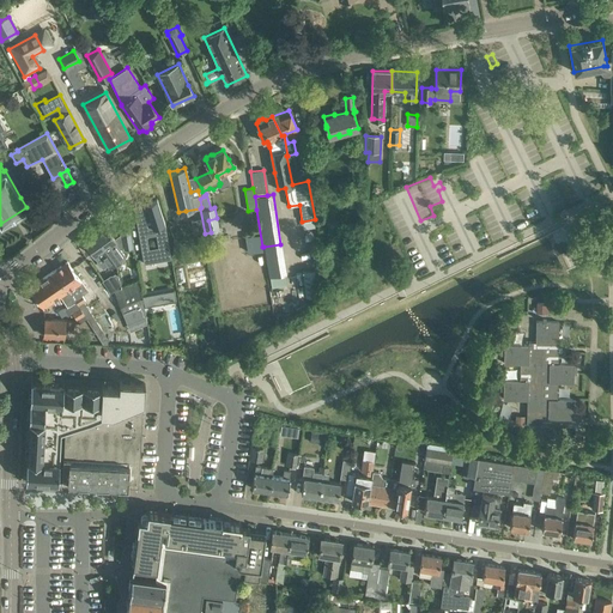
[(157,199),(133,206),(144,263),(171,259),(165,224),(157,199)]
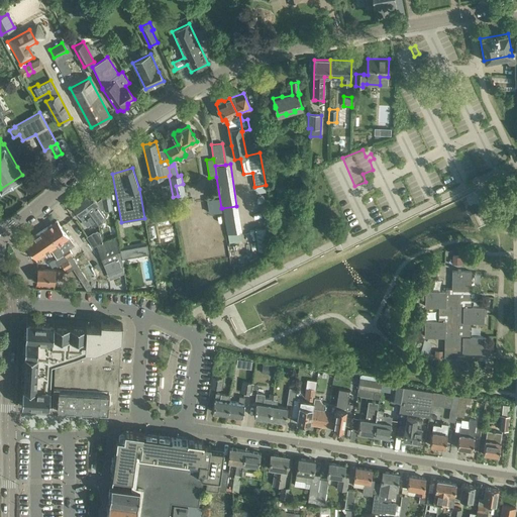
[(169,184),(162,186),(163,191),(164,196),(164,197),(171,195),(169,184)]
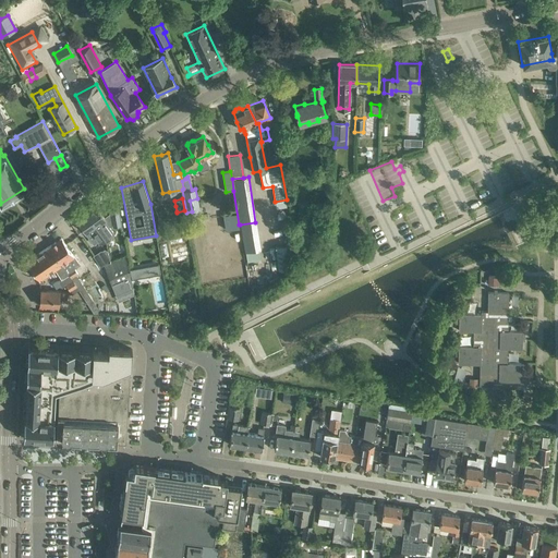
[(96,205),(85,211),(105,239),(113,233),(108,226),(110,225),(106,219),(101,214),(96,205)]
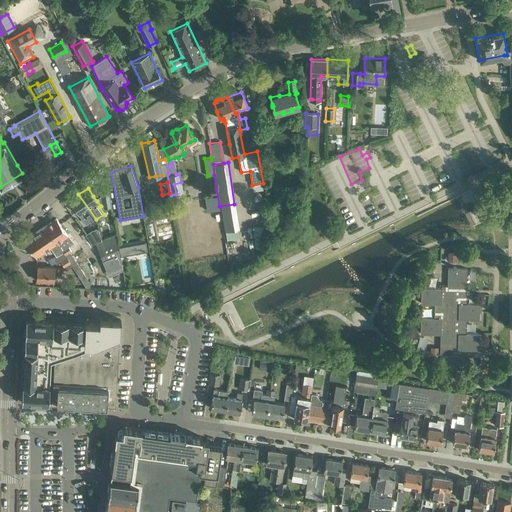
[(96,219),(78,194),(69,201),(79,214),(83,211),(91,222),(96,219)]
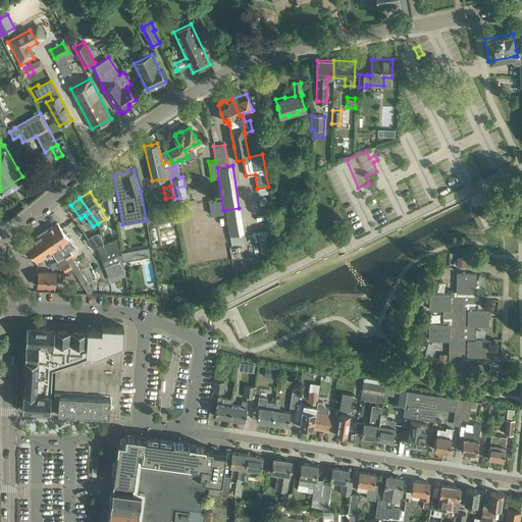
[(239,208),(224,210),(228,236),(229,236),(243,233),(239,208)]
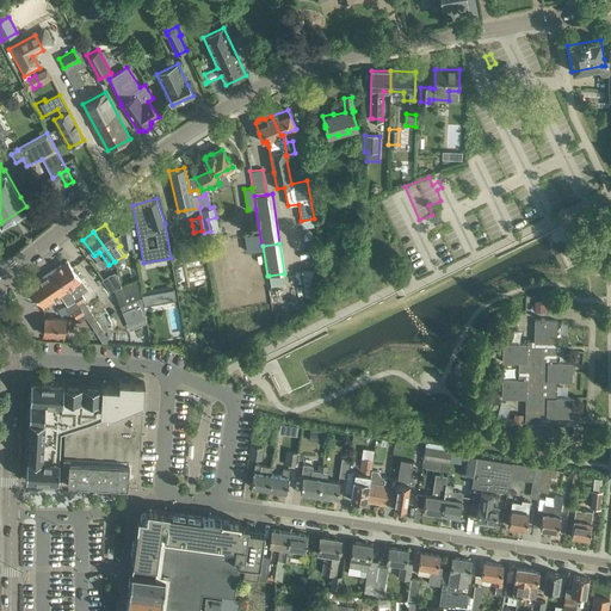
[(75,292),(72,288),(81,282),(67,260),(54,269),(86,318),(103,343),(107,344),(107,338),(82,301),(85,300),(80,292),(78,294),(76,291),(75,292)]
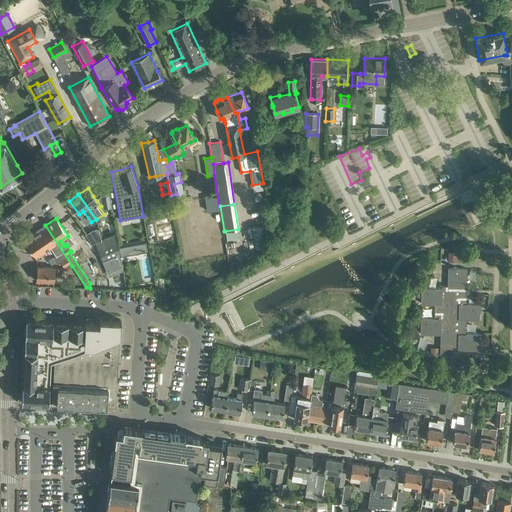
[(52,256),(48,259),(51,264),(55,261),(57,264),(60,261),(66,270),(72,266),(45,225),(24,240),(36,257),(44,252),(50,247),(56,256),(53,258),(52,256)]
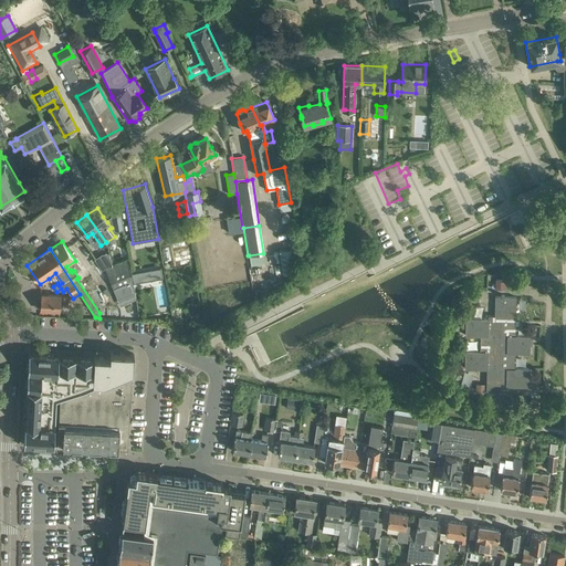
[(293,249),(281,251),(284,274),(296,273),(293,249)]
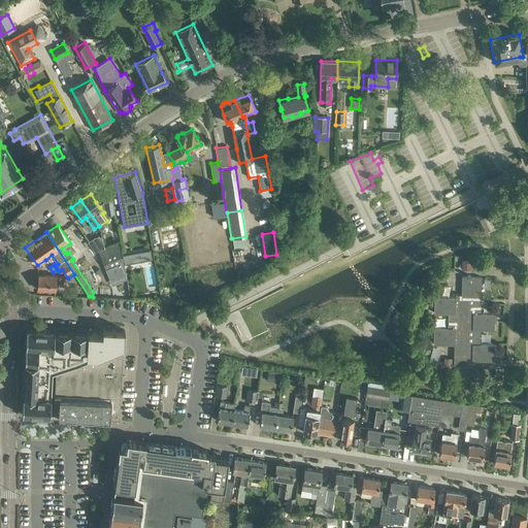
[(96,236),(95,235),(88,240),(91,245),(95,252),(97,251),(93,244),(102,238),(101,236),(99,234),(96,236)]
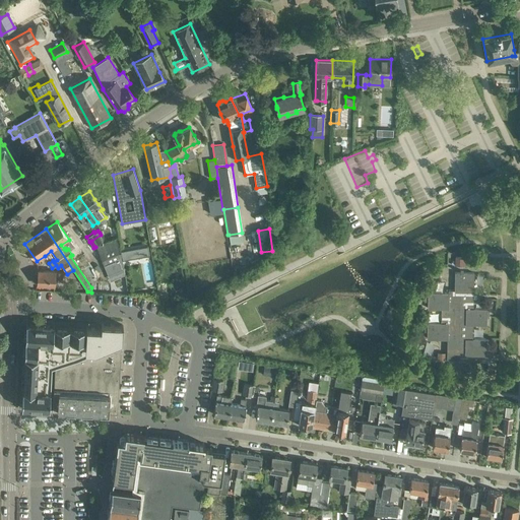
[(118,238),(96,247),(108,274),(124,268),(122,260),(121,251),(118,238)]
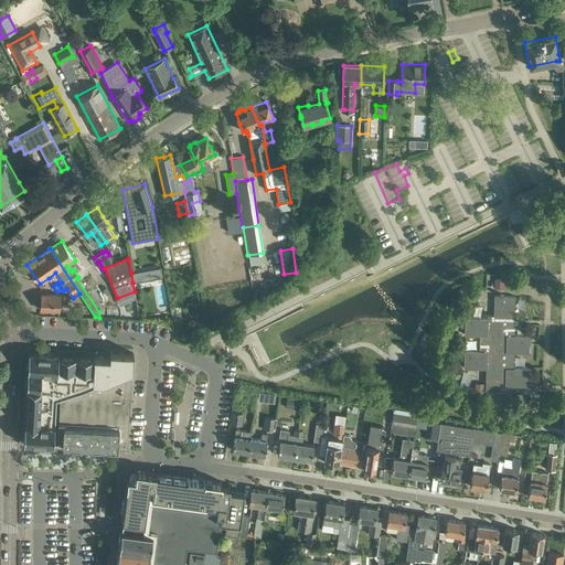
[(505,288),(505,283),(505,279),(494,279),(494,288),(505,288)]
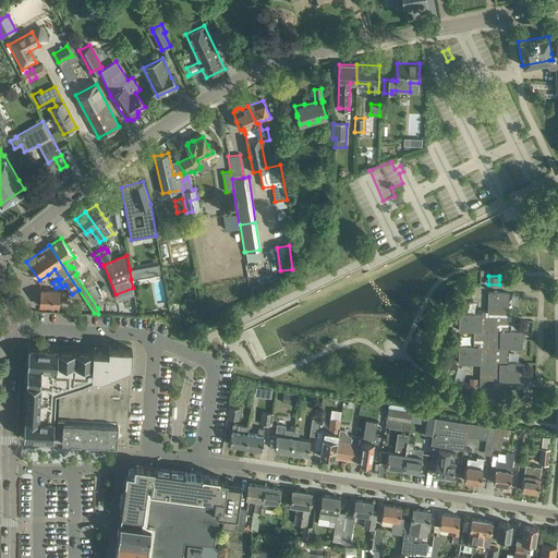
[(58,306),(65,306),(65,299),(67,299),(67,292),(40,290),(39,305),(58,306)]
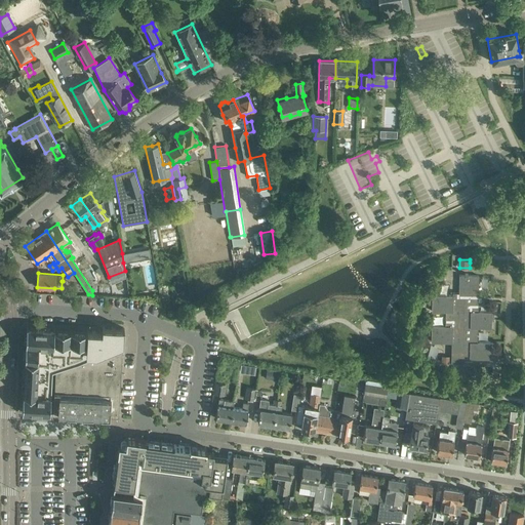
[(432,294),(432,297),(430,297),(430,304),(432,304),(432,311),(445,312),(445,326),(431,325),(431,327),(429,327),(429,334),(431,334),(431,341),(451,342),(451,363),(463,363),(463,355),(470,355),(469,358),(490,358),(490,341),(477,341),(477,327),(491,327),(491,321),(493,321),(493,314),(491,314),(491,312),(478,311),(478,276),(468,275),(468,274),(465,274),(465,275),(459,275),(458,293),(452,293),(452,295),(446,295),(446,294),(439,293),(439,295),(432,294)]
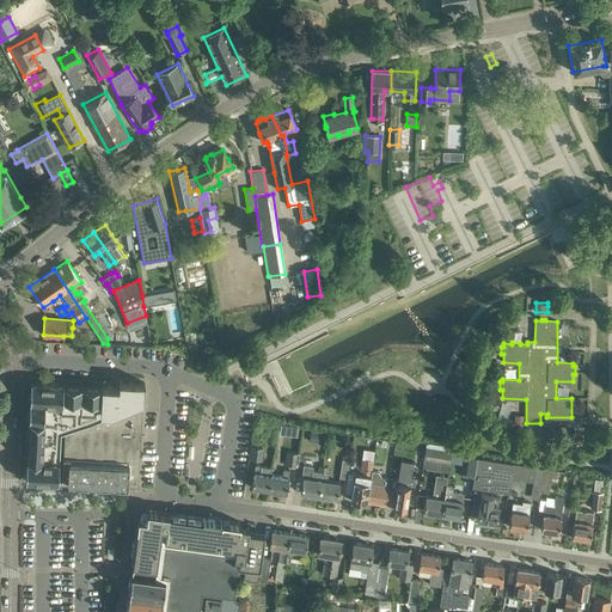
[(26,464),(25,481),(57,483),(61,432),(65,432),(89,423),(106,416),(126,409),(144,402),(145,383),(120,381),(118,387),(102,386),(63,385),(63,384),(30,381),(26,464)]
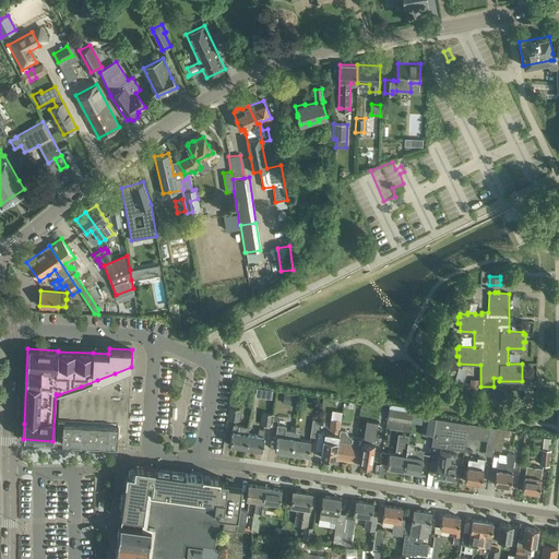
[(97,380),(94,443),(126,445),(130,370),(131,370),(131,367),(115,373),(97,380)]
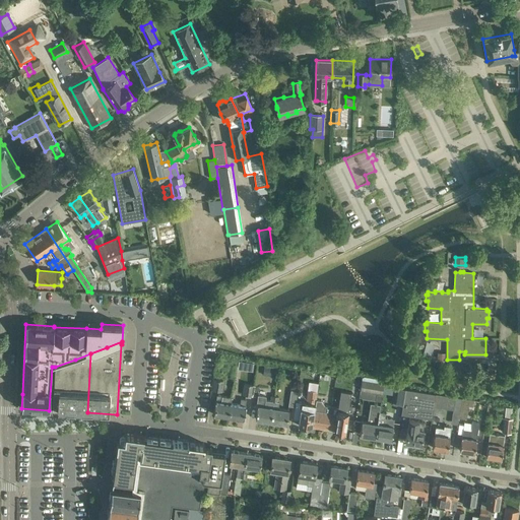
[(57,410),(87,412),(90,353),(75,360),(55,367),(52,402),(58,402),(57,408),(57,410)]
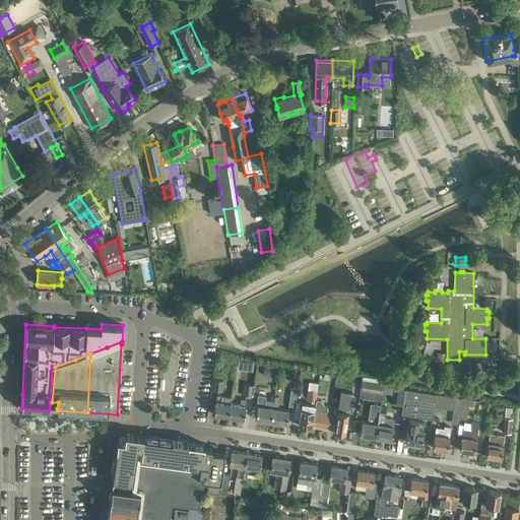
[(212,390),(221,392),(223,380),(214,379),(212,390)]
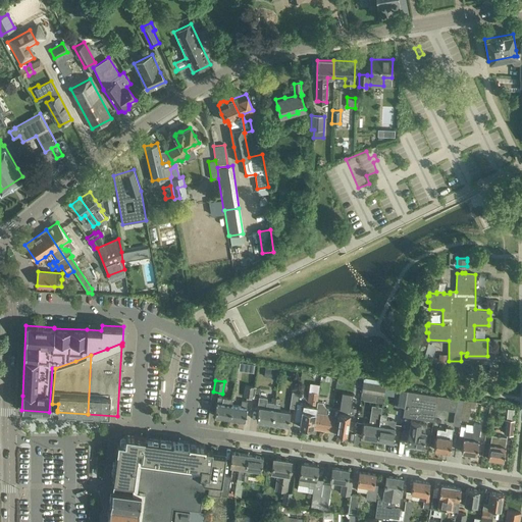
[(363,380),(362,392),(377,395),(376,402),(382,403),(385,385),(385,384),(363,380)]
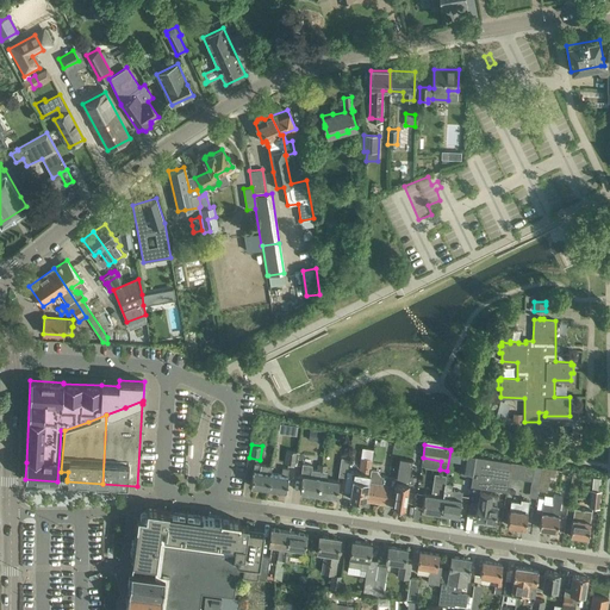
[(294,465),(297,452),(286,449),(284,462),(294,465)]
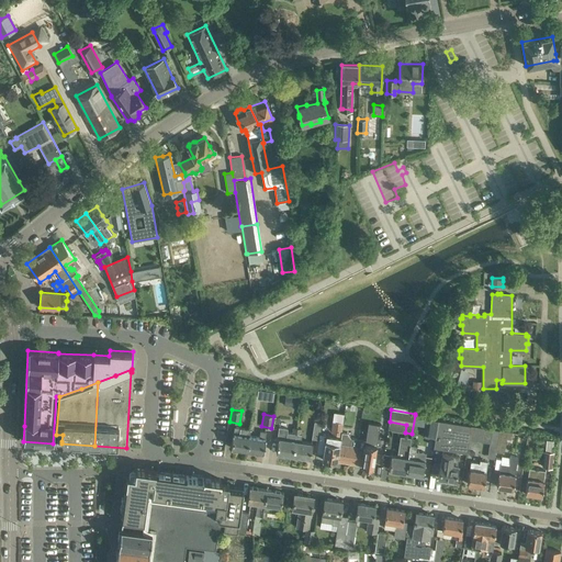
[(423,437),(434,439),(437,419),(430,418),(418,416),(417,423),(425,425),(423,437)]
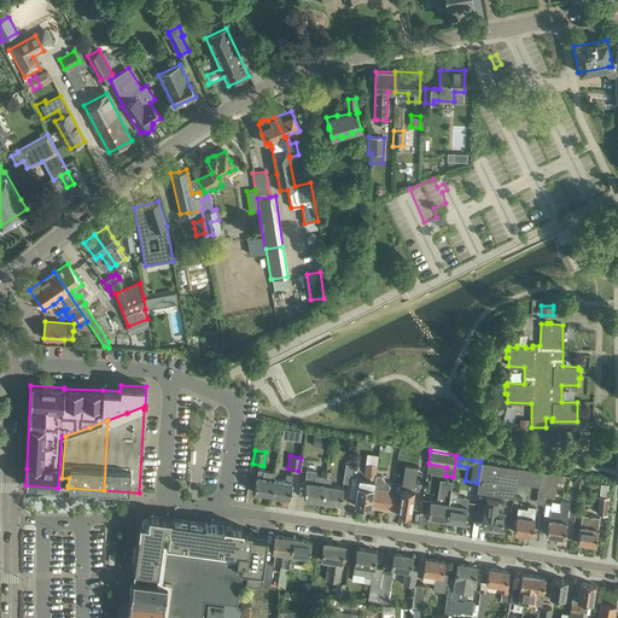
[(513,496),(513,491),(518,467),(481,461),(477,483),(476,490),(513,496)]
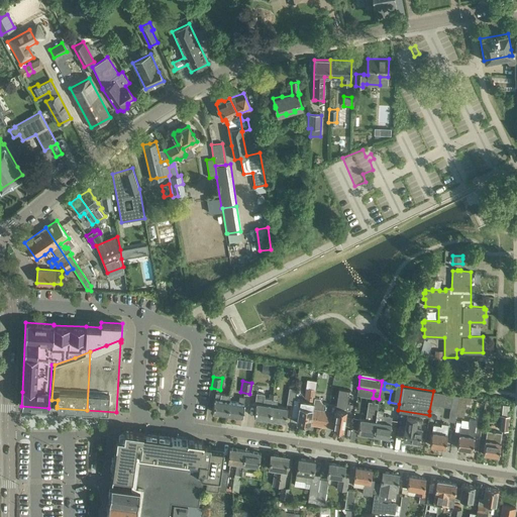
[(293,404),(295,389),(289,388),(286,403),(293,404)]
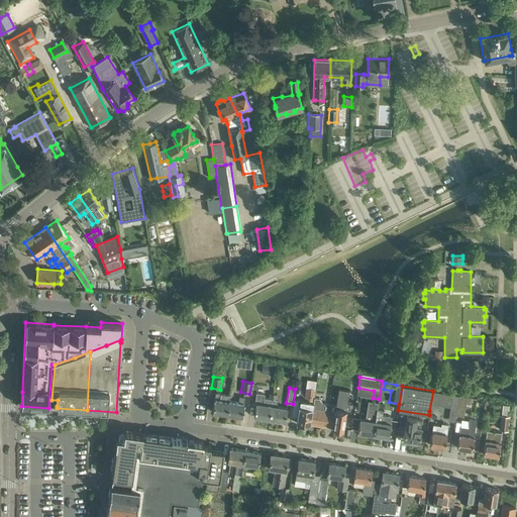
[(313,402),(314,397),(315,390),(307,388),(305,401),(305,407),(299,406),(296,423),(310,425),(310,424),(312,408),(313,402)]
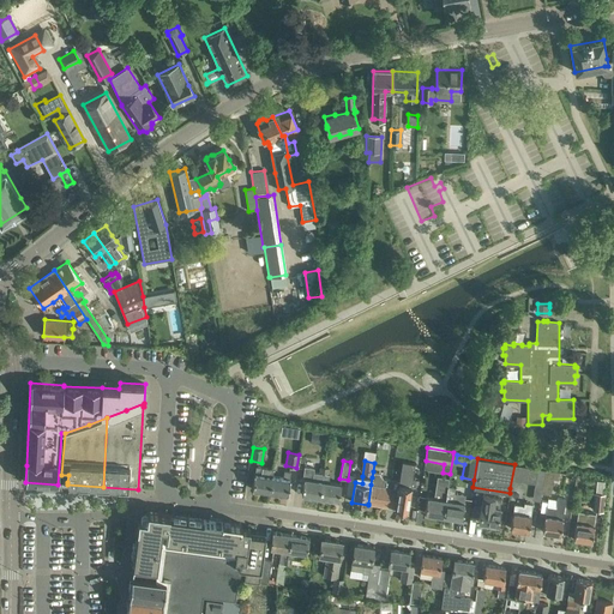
[(402,463),(399,480),(395,507),(395,509),(408,511),(415,465),(402,463)]
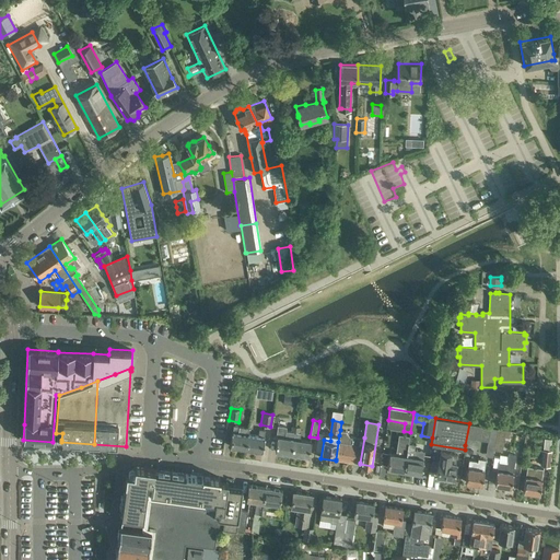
[(498,428),(469,423),(465,445),(478,446),(479,439),(488,440),(488,444),(494,445),(496,435),(498,428)]
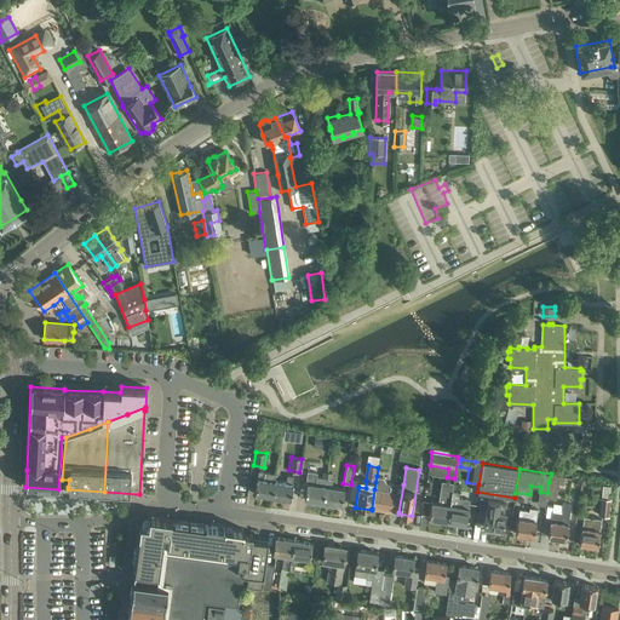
[(273,497),(275,481),(276,474),(258,471),(258,478),(257,478),(254,494),(273,497)]
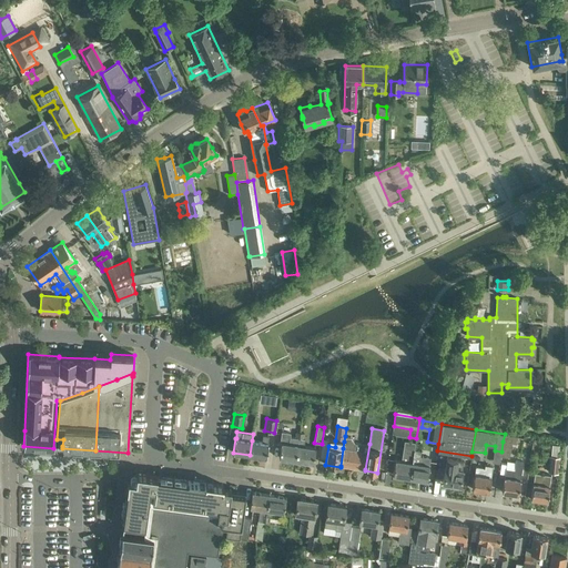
[(279,457),(296,460),(300,433),(296,433),(295,438),(290,437),(291,434),(282,432),(280,443),(281,443),(279,457)]
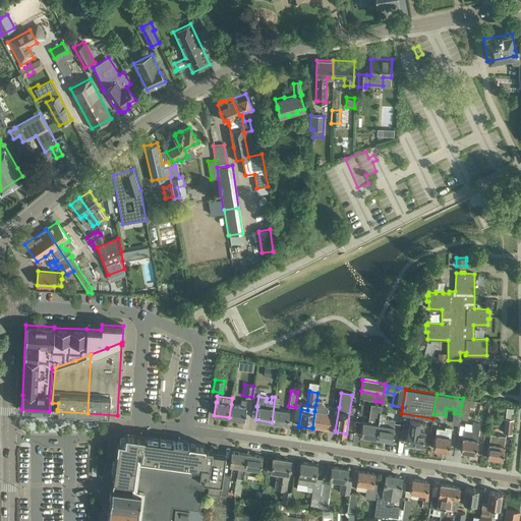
[(280,398),(275,397),(272,422),(287,424),(289,410),(279,409),(280,402),(279,402),(280,398)]
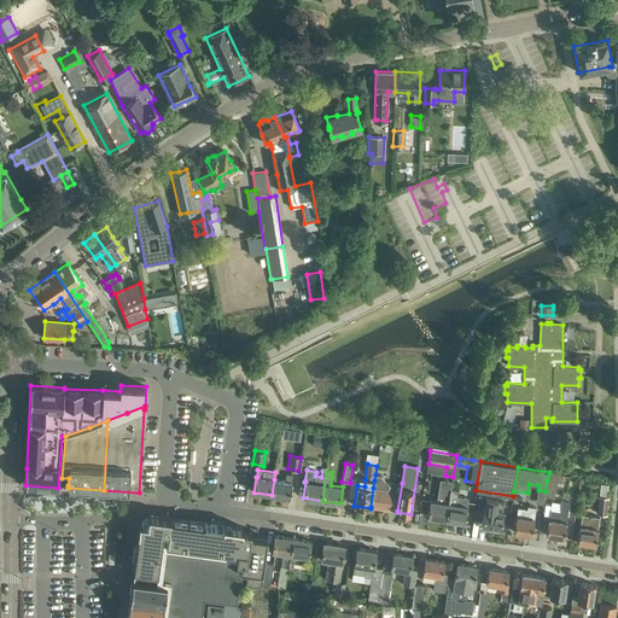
[(547,481),(557,482),(561,483),(563,474),(549,472),(547,481)]
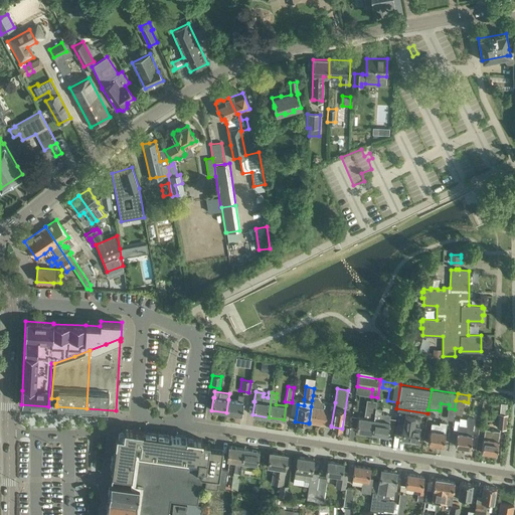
[(237,400),(228,399),(226,412),(241,414),(243,402),(242,401),(243,395),(238,394),(237,400)]
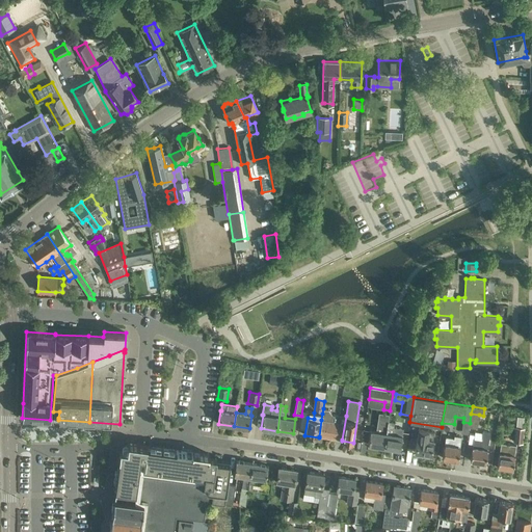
[(321,420),(319,436),(342,440),(346,416),(333,414),(328,409),(323,408),(322,414),(321,420)]
